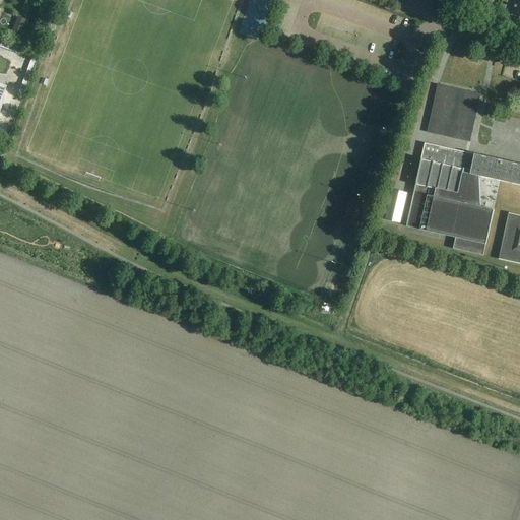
[(519,0),(518,0),(519,0),(518,0),(516,0),(515,5),(514,5),(514,8),(512,14),(510,14),(510,15),(519,17),(519,0)]
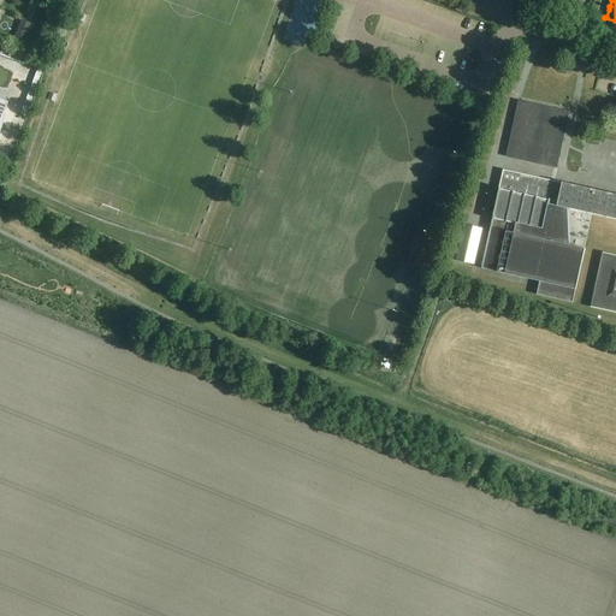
[(24,41),(30,24),(21,19),(15,37),(24,41)]
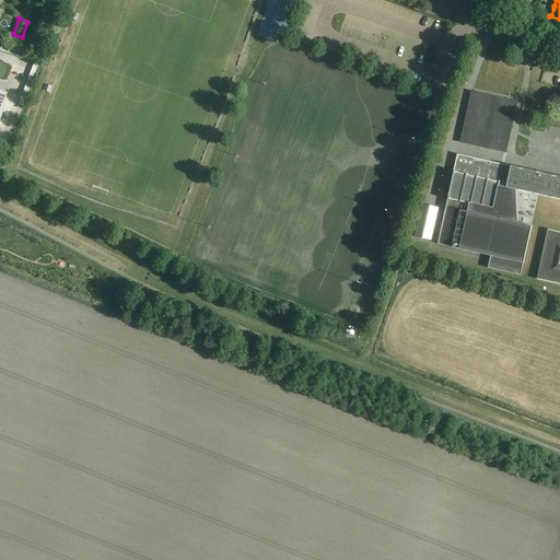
[(471,91),(459,142),(461,142),(466,143),(506,153),(518,102),(471,91)]
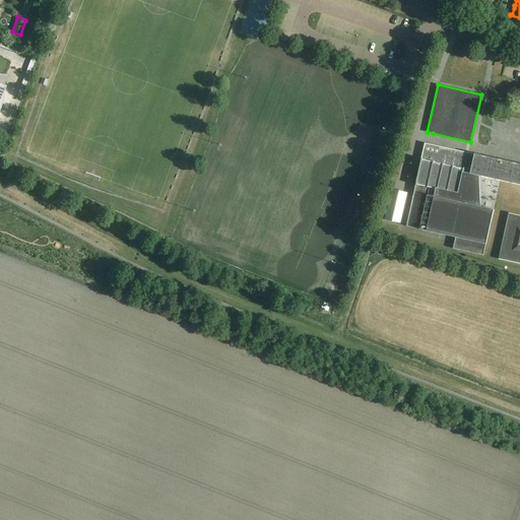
[(491,119),(490,127),(475,125),(474,131),(499,134),(501,120),(491,119)]
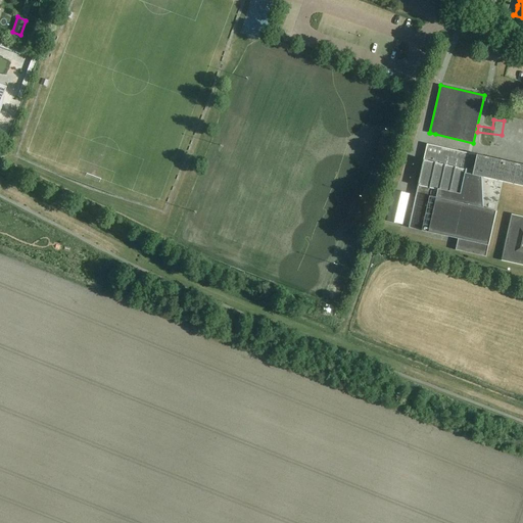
[(458,239),(457,244),(456,250),(470,253),(486,257),(491,235),(495,216),(496,212),(496,211),(502,185),(503,182),(522,186),(522,218),(512,216),(511,220),(507,237),(502,260),(522,266),(522,165),(477,156),(471,155),(471,154),(432,146),(427,145),(427,146),(418,187),(416,196),(409,228),(424,232),(425,231),(428,232),(428,233),(441,235),(442,235),(445,235),(445,236),(447,237),(447,236),(452,237),(454,238),(454,237),(458,238),(458,239)]
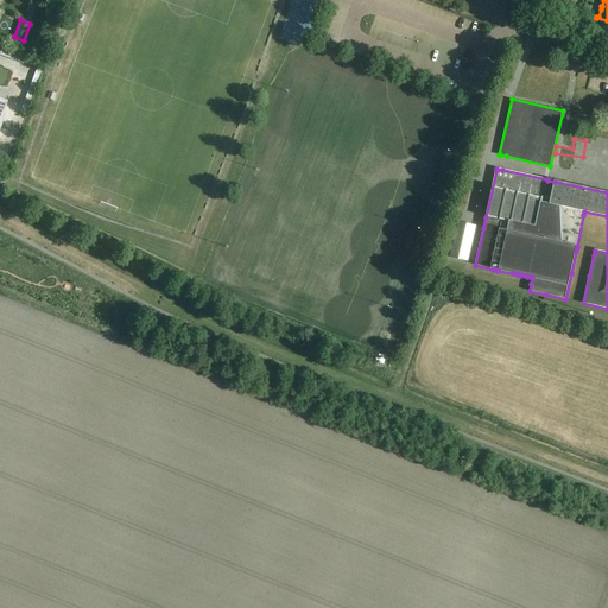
[(450,258),(468,263),(476,226),(458,222),(450,258)]
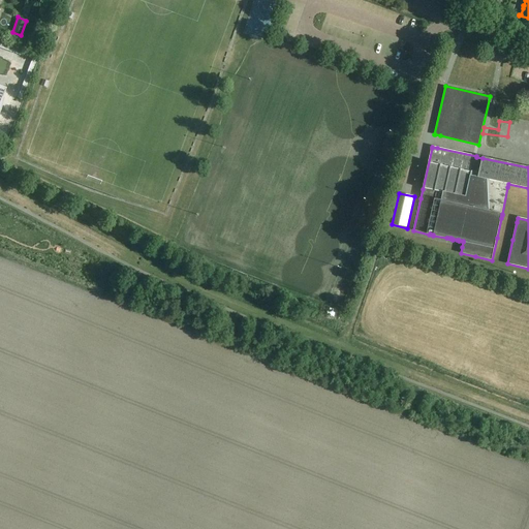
All buildings are outlined.
